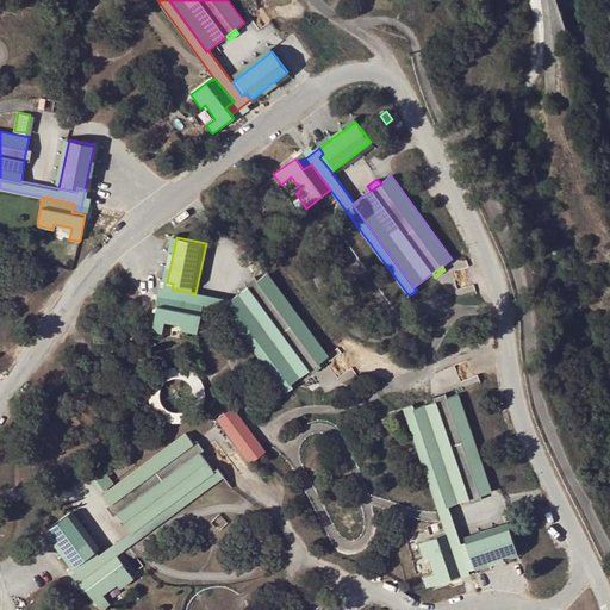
[(248,288),(231,302),(290,384),(309,369),(318,363),(329,356),(267,274),(259,281),(248,288)]
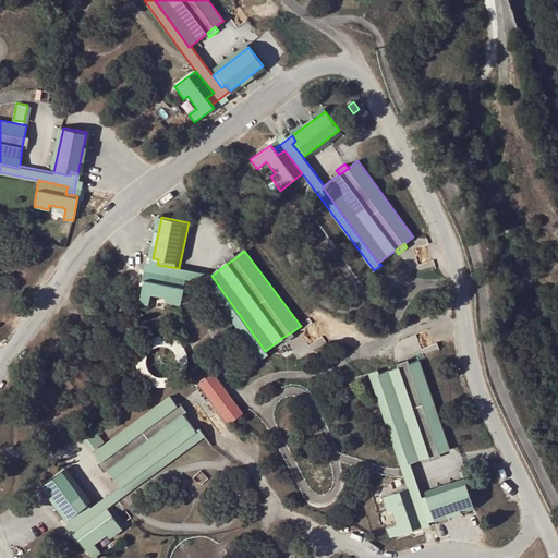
[(223,259),(227,264),(237,257),(232,253),(223,259)]
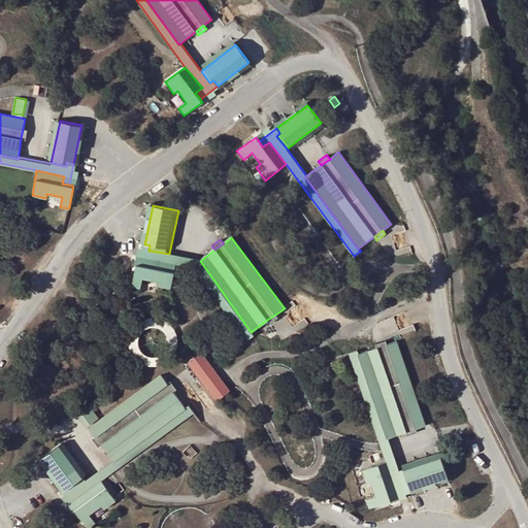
[(150,245),(144,244),(140,265),(145,266),(147,258),(175,264),(194,268),(246,340),(254,335),(251,332),(200,261),(169,254),(149,251),(150,245)]
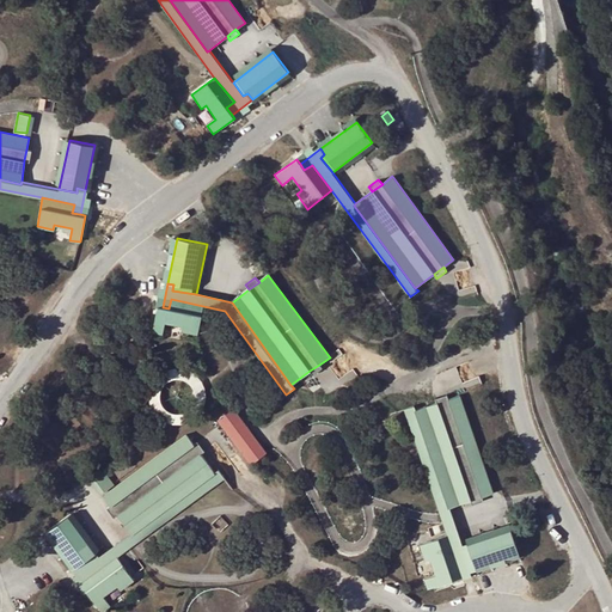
[(169,308),(163,307),(157,306),(151,332),(164,335),(165,323),(182,326),(182,332),(197,335),(203,306),(171,299),(169,308)]
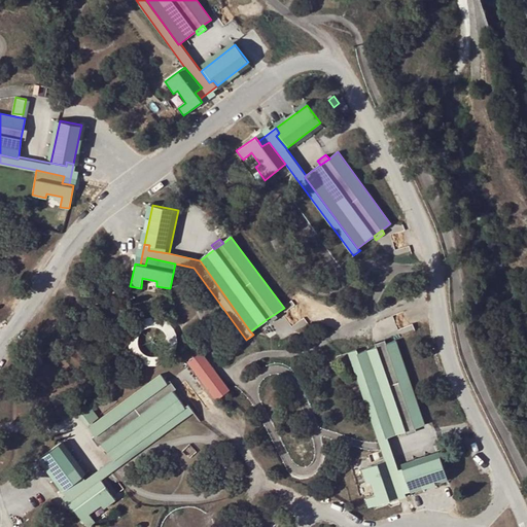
[(277,318),(275,314),(267,319),(270,323),(277,318)]
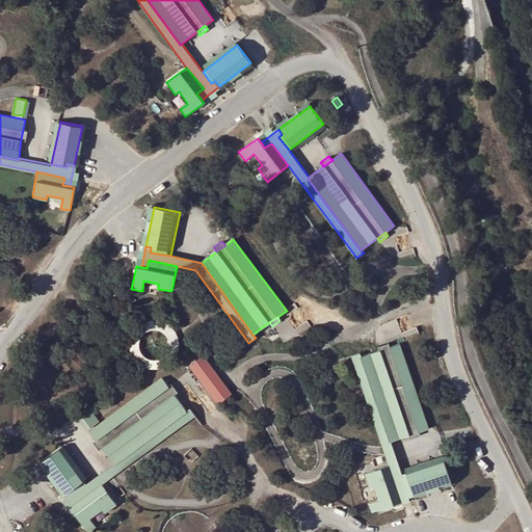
[(399,343),(389,346),(379,349),(360,356),(390,442),(392,442),(410,435),(420,431),(430,428),(399,343)]
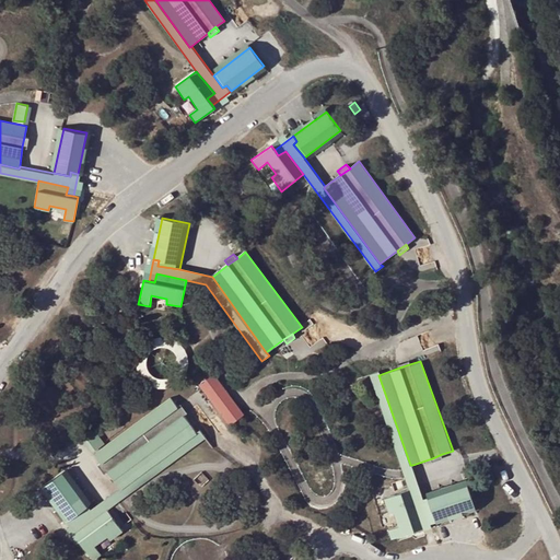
[(199,383),(229,424),(245,412),(216,371),(199,383)]
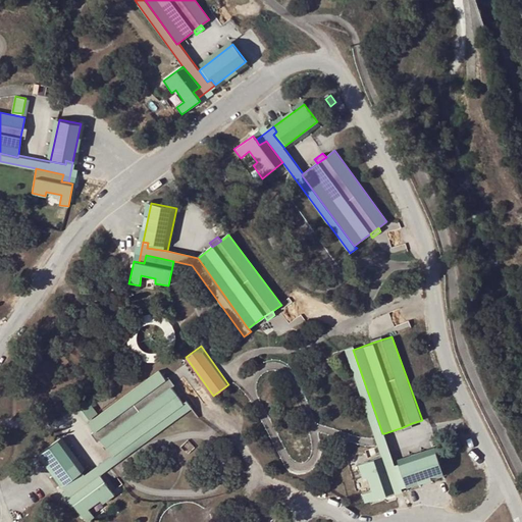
[(382,433),(353,350),(352,347),(345,349),(381,456),(392,482),(383,485),(385,491),(405,484),(404,478),(399,480),(394,466),(395,465),(384,433),(382,433)]
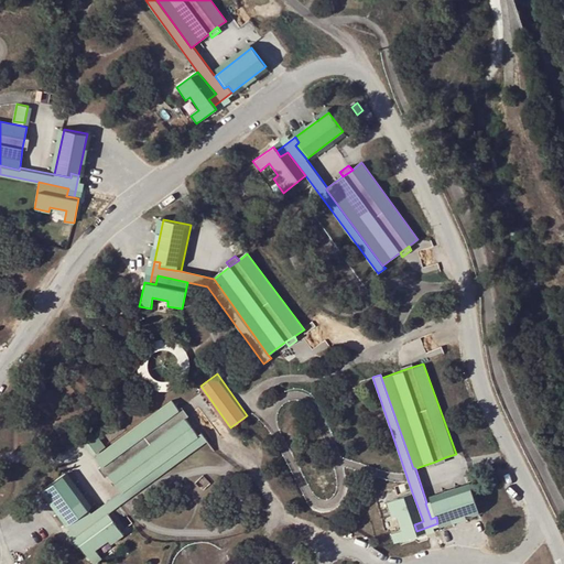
[(185,418),(179,410),(172,400),(96,457),(102,467),(108,475),(120,491),(121,492),(198,436),(185,418)]
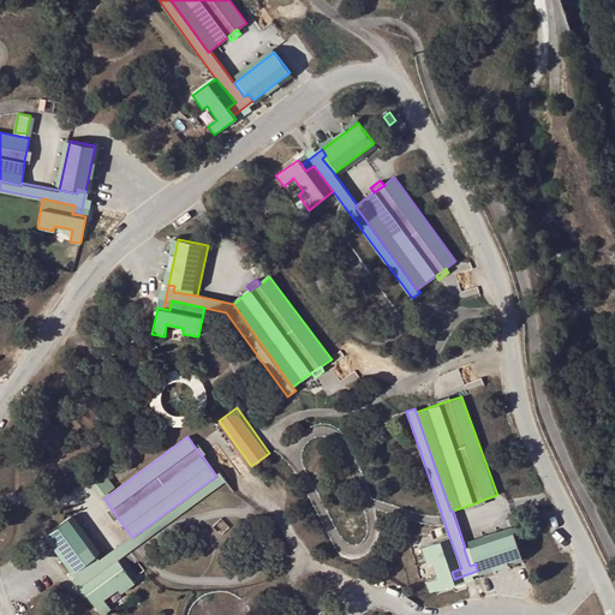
[(198,443),(195,447),(202,455),(206,453),(198,443)]
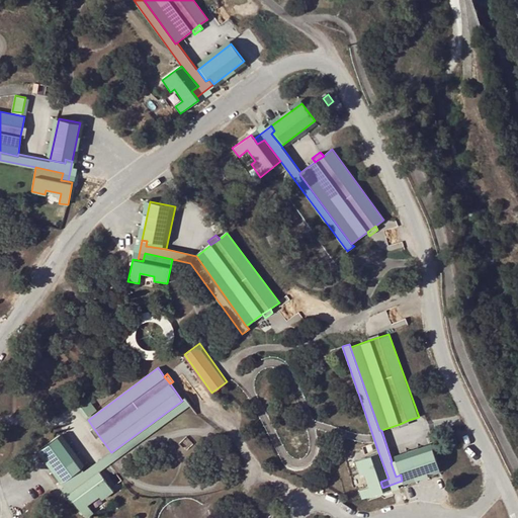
[(97,410),(87,397),(79,404),(88,417),(97,410)]
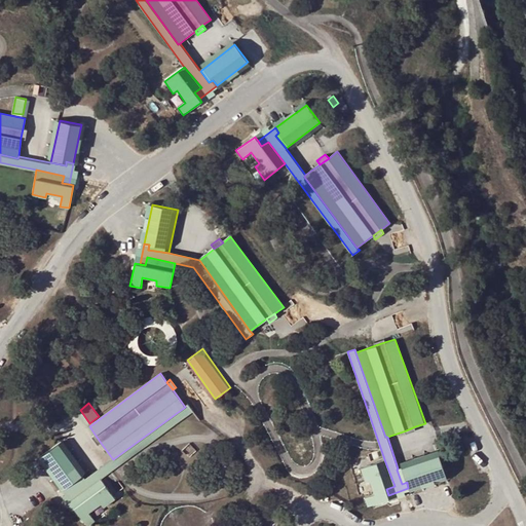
[(188,404),(185,407),(113,459),(112,458),(88,477),(89,478),(73,490),(70,485),(65,489),(77,505),(82,502),(78,497),(102,479),(193,412),(188,404)]
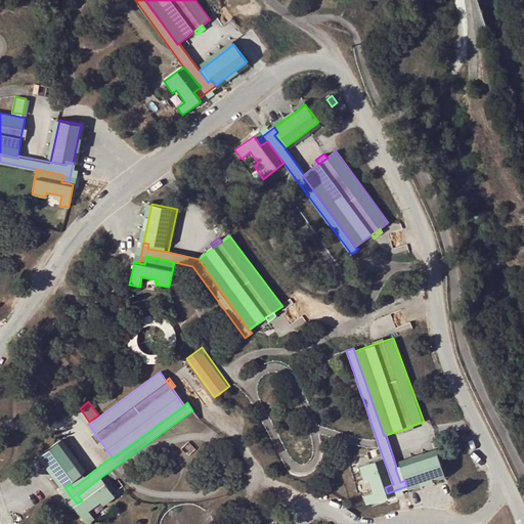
[(100,441),(95,434),(91,436),(97,444),(100,441)]
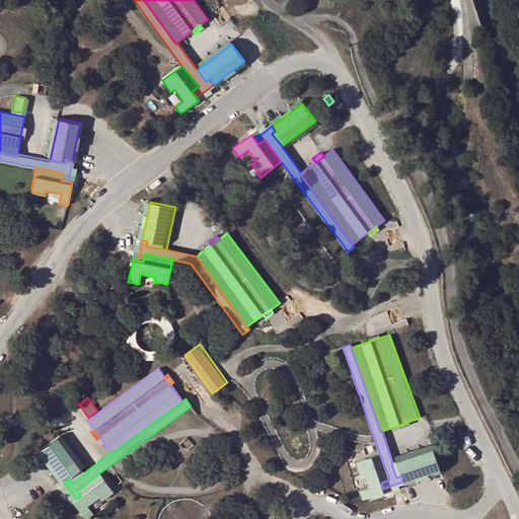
[(88,471),(87,470),(62,435),(41,451),(64,483),(69,478),(72,484),(88,471)]
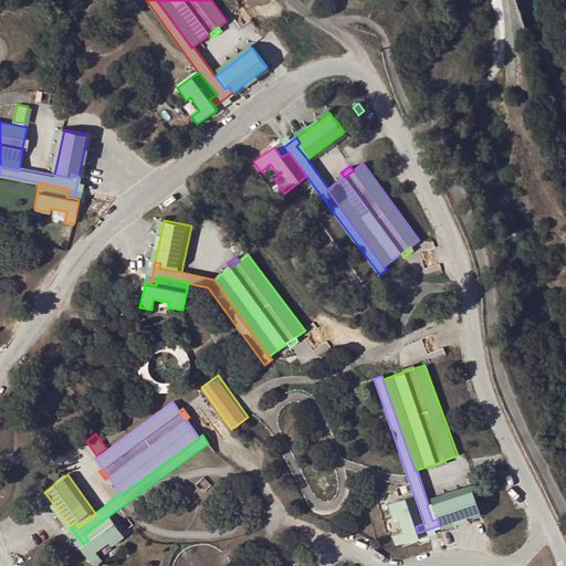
[(473,489),(428,504),(427,505),(432,521),(438,519),(439,525),(481,511),(473,489)]
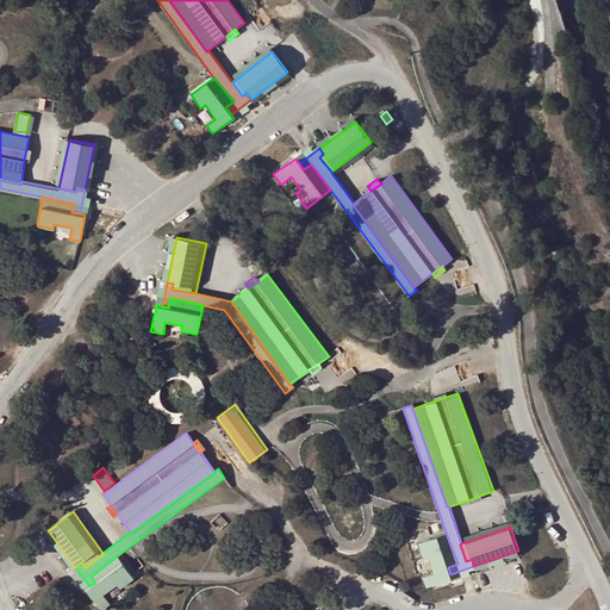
[(458,564),(446,533),(417,542),(423,558),(429,554),(436,572),(422,577),(425,586),(452,577),(450,574),(448,567),(458,564)]
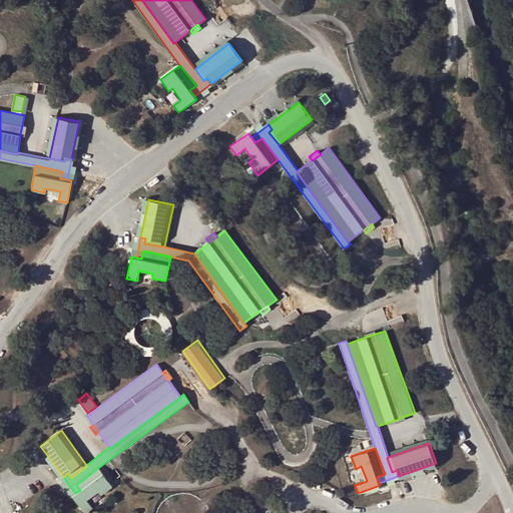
[(113,487),(99,467),(76,485),(80,490),(75,493),(72,496),(84,512),(85,512),(93,508),(87,500),(98,492),(102,496),(113,487)]
